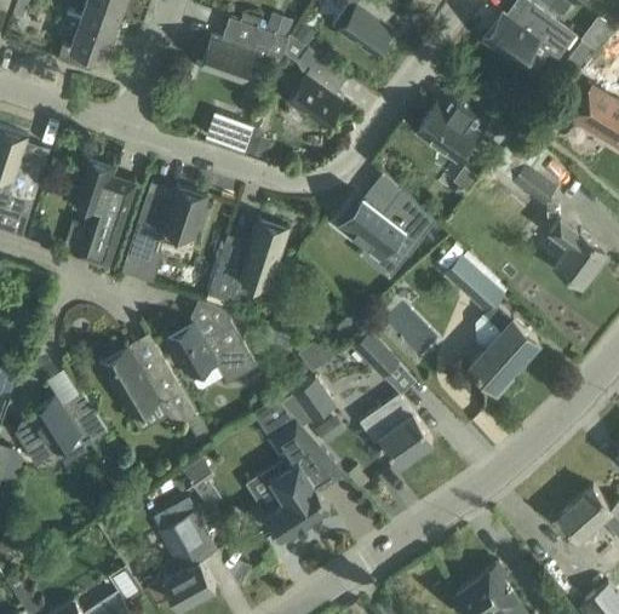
[(29,3),(19,0),(16,0),(11,15),(23,18),(29,3)]
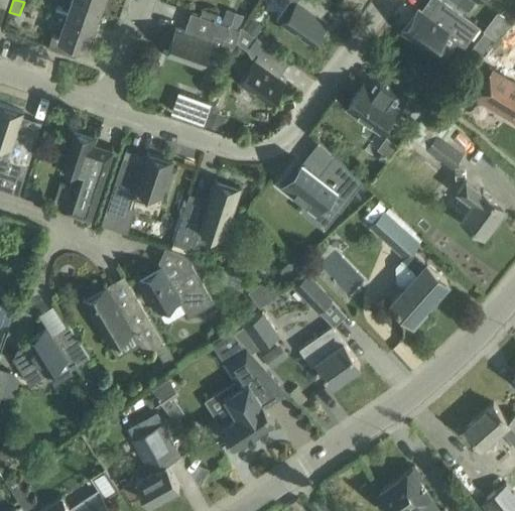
[(95,27),(103,4),(90,0),(72,0),(66,17),(95,27)]
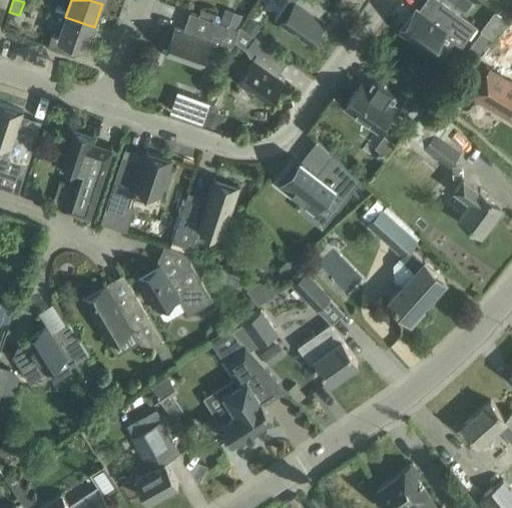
[(326,2),(323,0),(287,0),(289,1),(274,22),(307,45),(321,24),(322,24),(315,18),(326,2)]
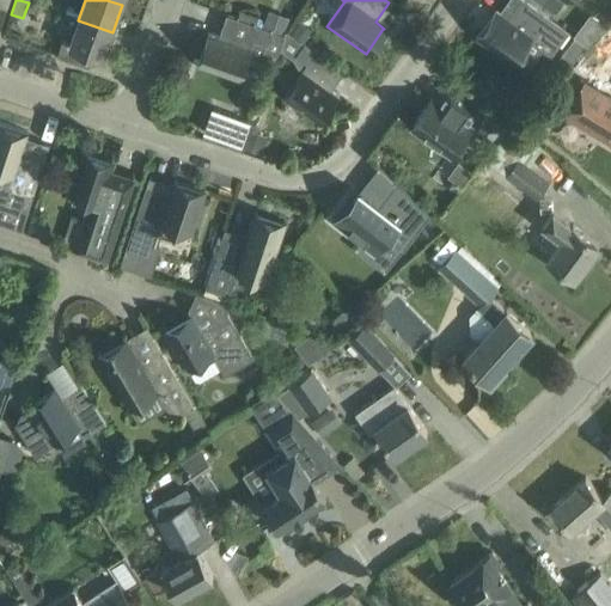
[(560,0),(545,0),(541,6),(554,16),(564,2),(562,1),(560,0)]
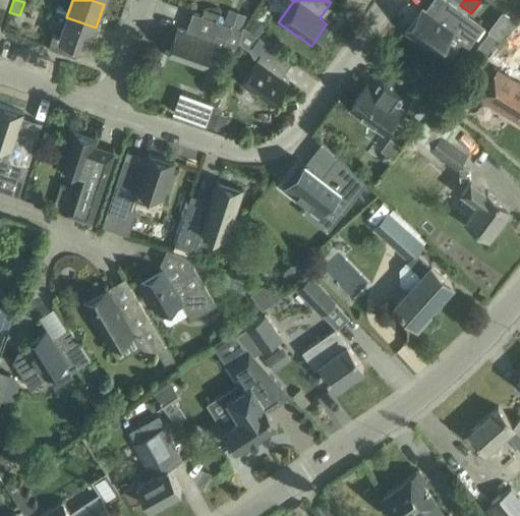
[(482,31),(453,9),(443,2),(430,19),(423,14),(408,36),(438,57),(452,37),(469,49),(482,31)]
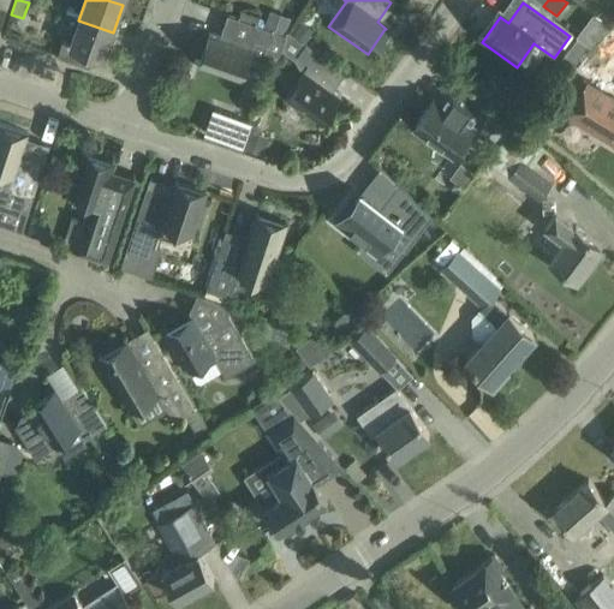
[(270,13),(263,31),(285,40),(287,36),(286,35),(291,22),(270,13)]
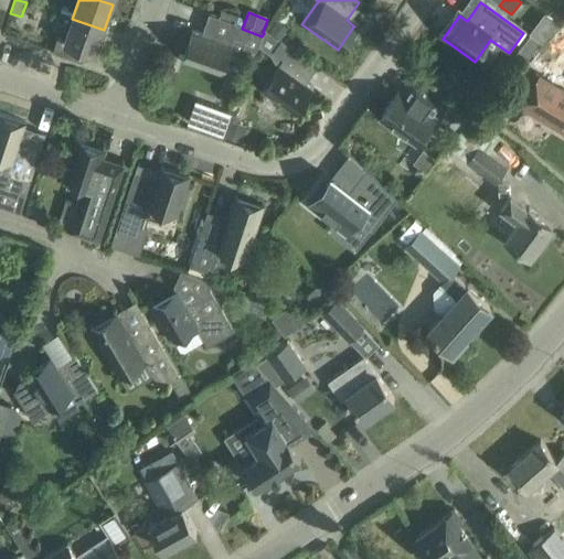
[(104,30),(72,19),(60,14),(55,24),(68,29),(63,44),(56,41),(52,54),(81,65),(86,52),(95,55),(104,30)]
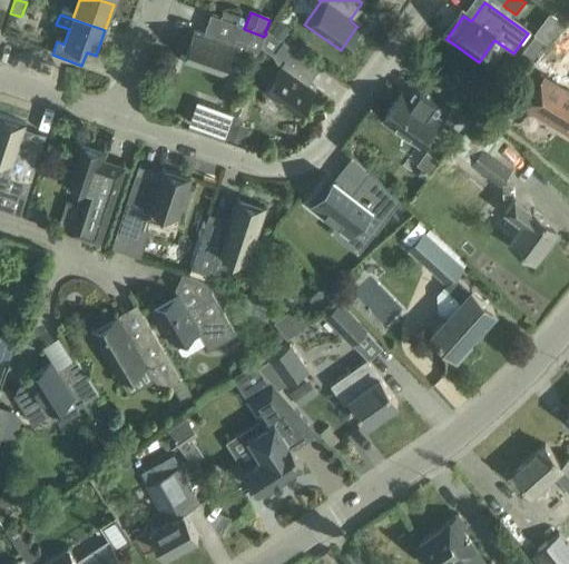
[(179,60),(179,61),(223,77),(224,76),(219,73),(225,59),(247,67),(251,57),(256,59),(258,50),(264,37),(244,29),(238,27),(222,21),(209,17),(209,18),(213,20),(206,39),(193,35),(193,36),(196,37),(187,62),(179,60)]
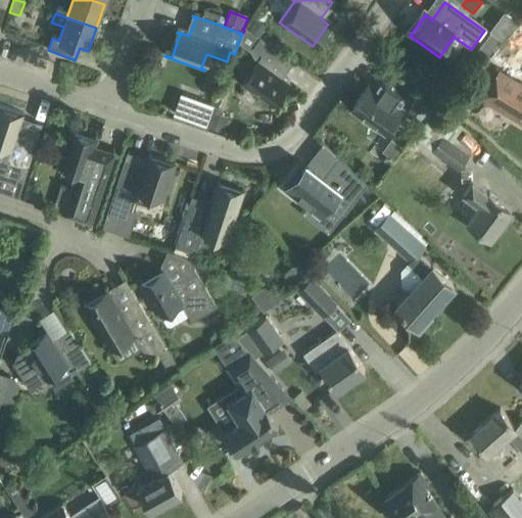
[(485,30),(489,24),(479,16),(475,24),(485,30)]
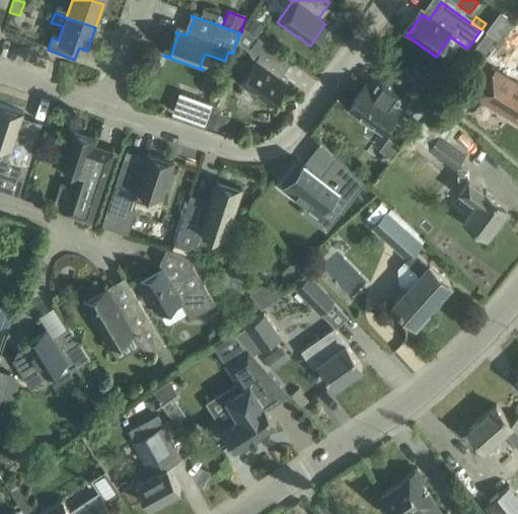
[(245,33),(255,41),(264,28),(253,21),(245,33)]
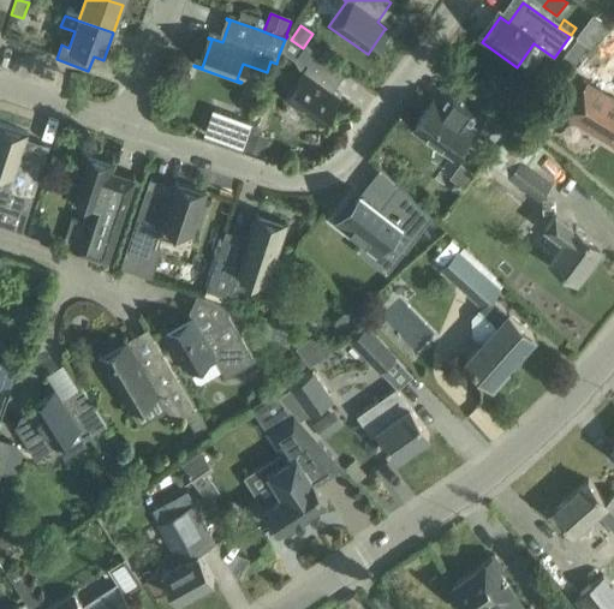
[(577,42),(561,64),(571,71),(586,49),(577,42)]
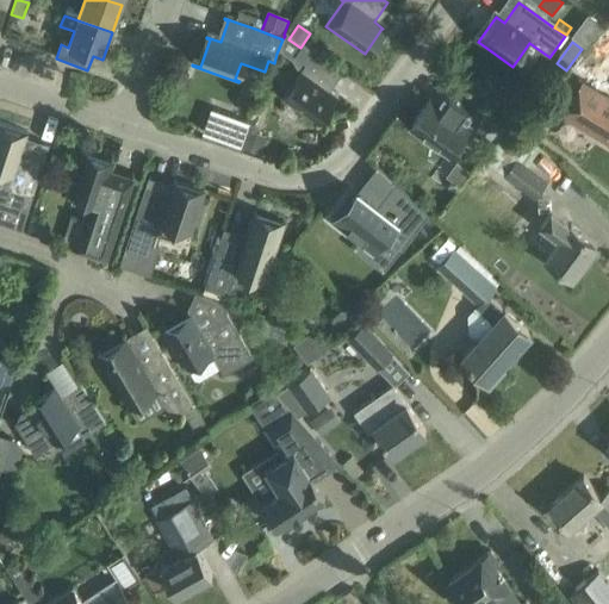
[(305,67),(281,100),(322,129),(323,128),(321,125),(330,112),(330,111),(325,109),(333,99),(336,103),(336,101),(324,92),(337,74),(341,76),(342,75),(303,48),(302,49),(294,60),(305,67)]
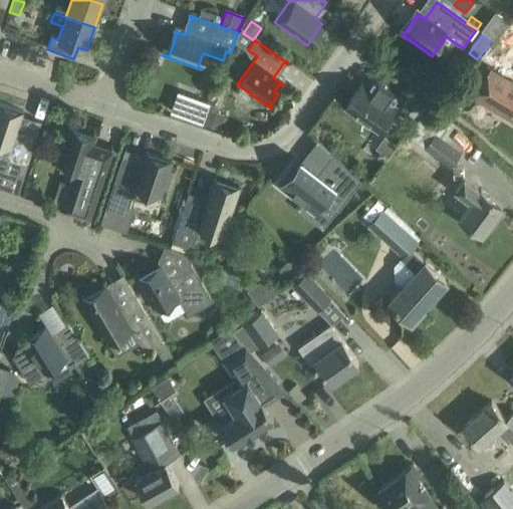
[(141,73),(153,77),(157,65),(145,61),(141,73)]
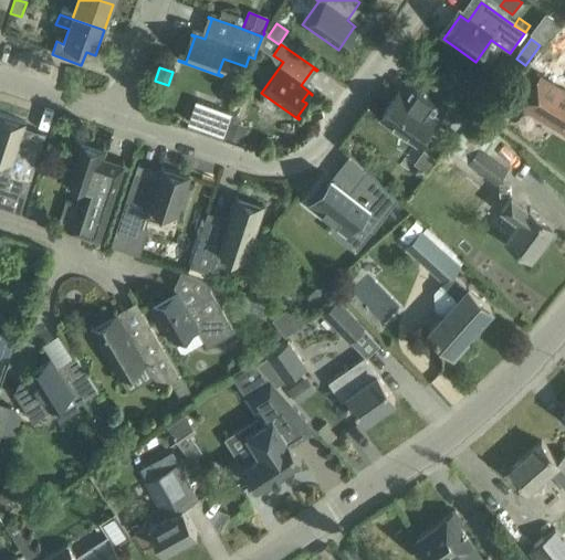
[(564,94),(539,80),(521,109),(564,136),(564,94)]
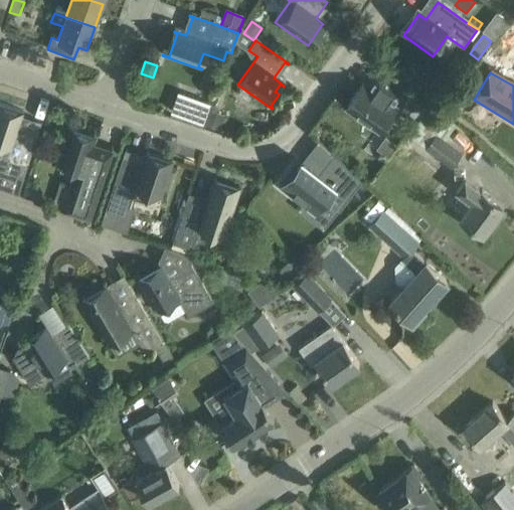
[(361,87),(345,110),(378,132),(394,110),(389,108),(400,95),(377,78),(368,92),(361,87)]
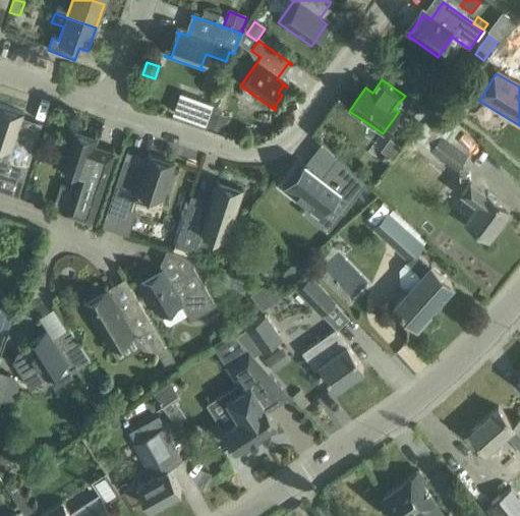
[(473,97),(464,89),(445,110),(454,118),(473,97)]
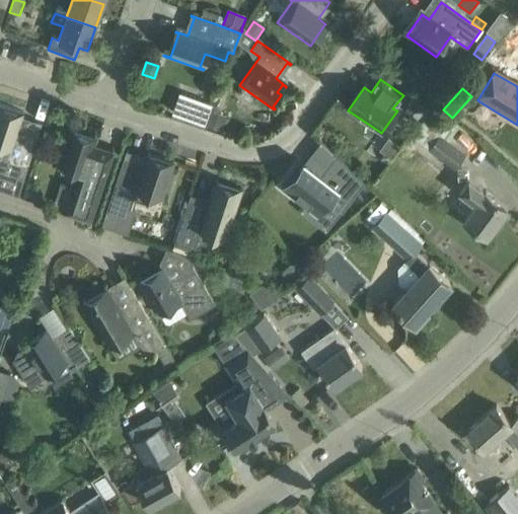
[(415,126),(429,106),(417,97),(402,117),(415,126)]
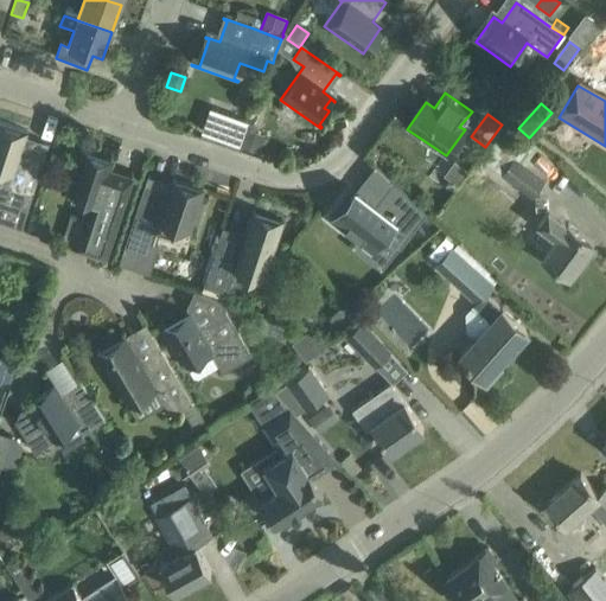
[(211,126),(208,138),(238,149),(246,132),(247,127),(216,116),(212,126),(211,126)]
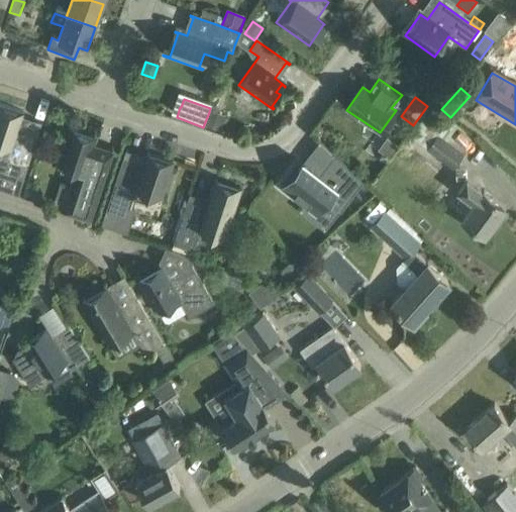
[(452,172),(463,157),(438,137),(450,121),(432,108),(409,139),(452,172)]
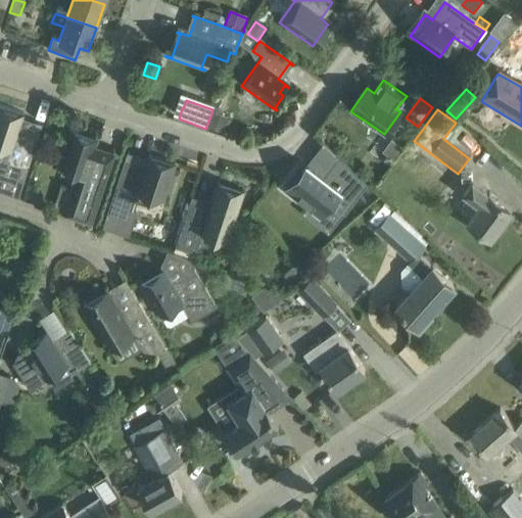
[(0,149),(4,151),(0,166),(0,193),(17,200),(40,132),(27,127),(27,130),(19,127),(21,120),(0,112),(0,149)]
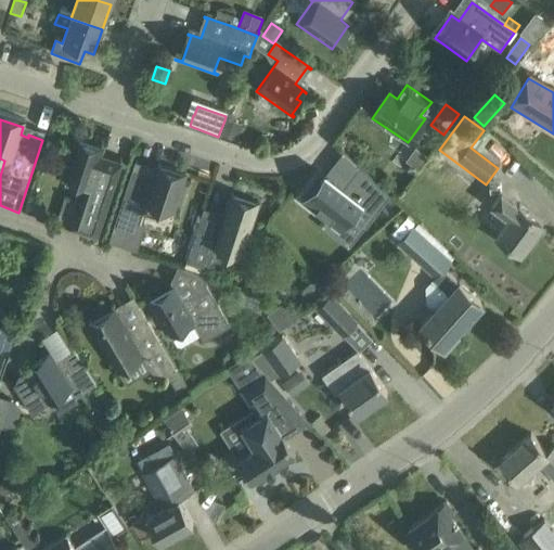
[(224,120),(218,137),(236,143),(242,127),(224,120)]
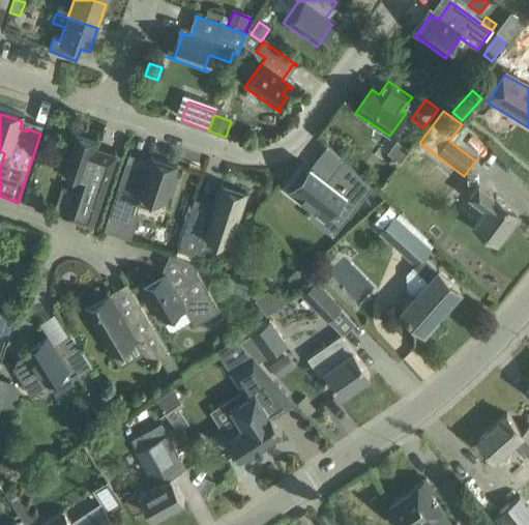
[(453,140),(476,161),(489,147),(465,126),(453,140)]
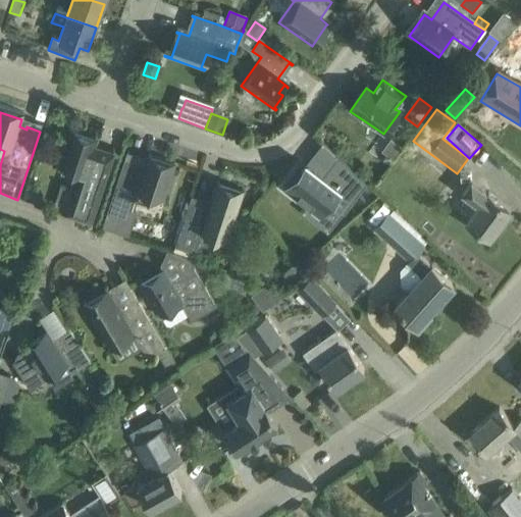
[(77,194),(72,193),(65,215),(91,224),(113,156),(93,150),(96,141),(71,132),(59,169),(83,177),(77,194)]
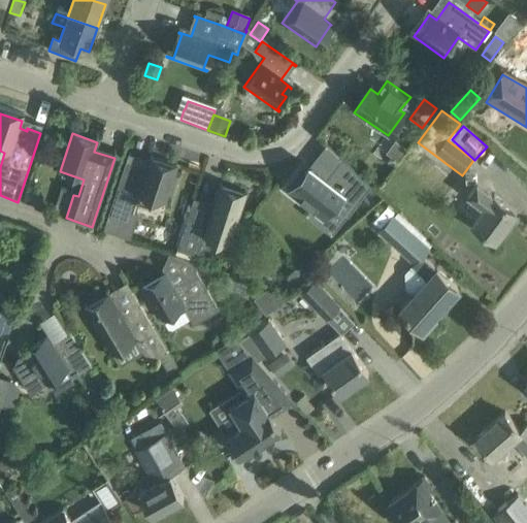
[(394,144),(386,156),(397,164),(406,153),(394,144)]
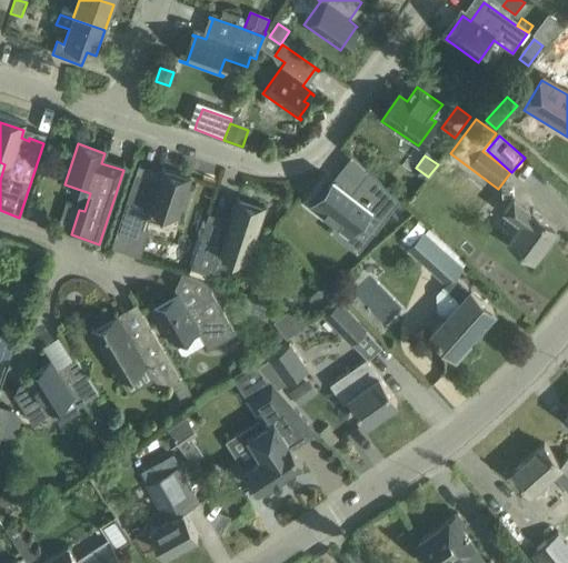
[(326,190),(310,210),(335,228),(348,239),(359,224),(374,235),(375,237),(399,204),(366,173),(365,174),(366,176),(350,194),(335,182),(328,191),(327,190),(326,190)]
